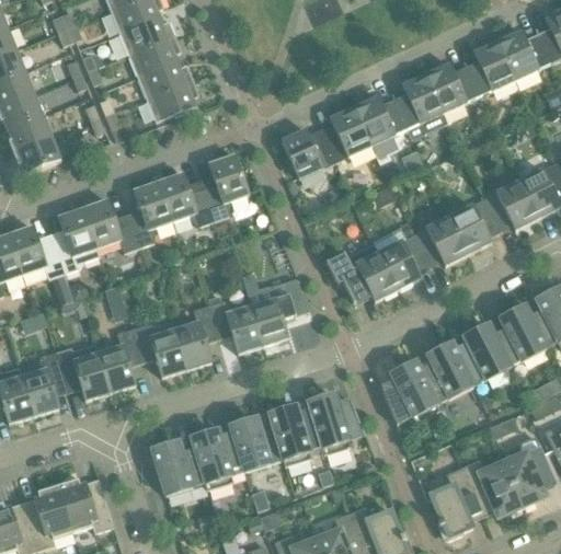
[(106,0),(111,10),(135,0),(106,0)]
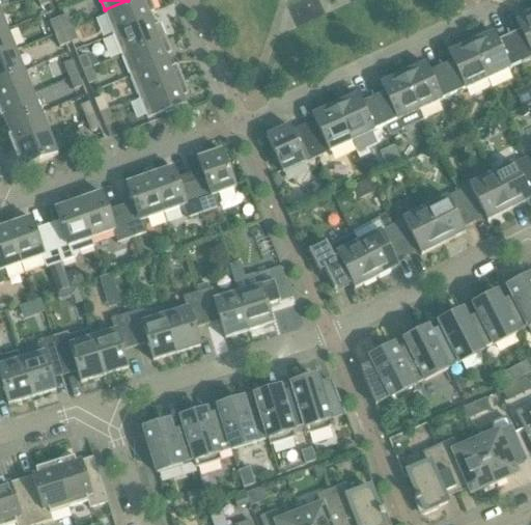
[(128,0),(105,9),(113,30),(151,15),(149,8),(155,6),(151,0),(128,0)]
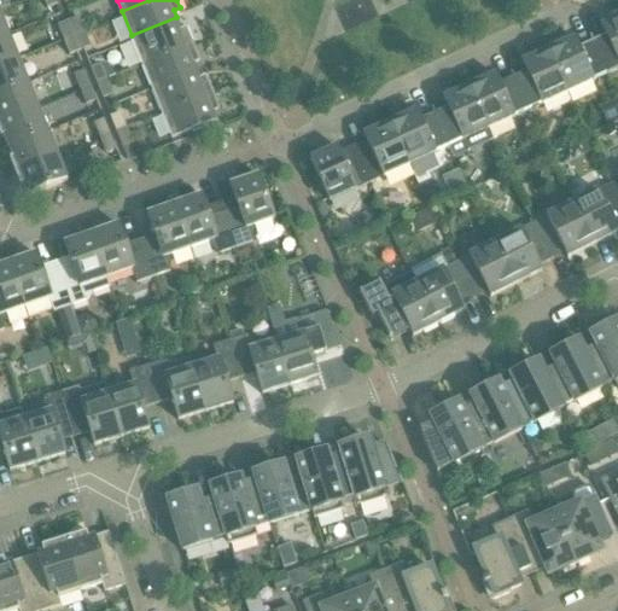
[(77,12),(68,16),(74,31),(83,27),(77,12)]
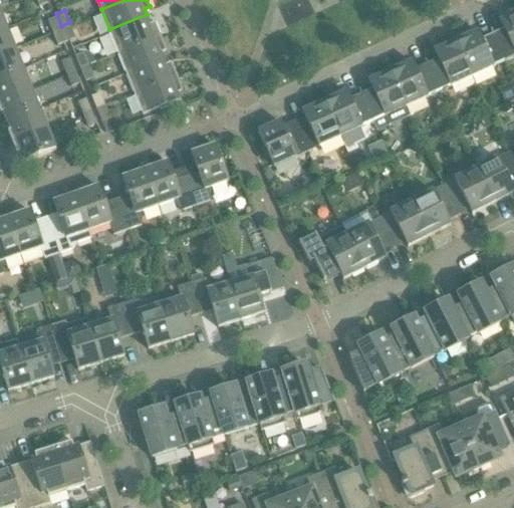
[(503,26),(492,31),(504,57),(513,52),(513,10),(499,17),(503,26)]
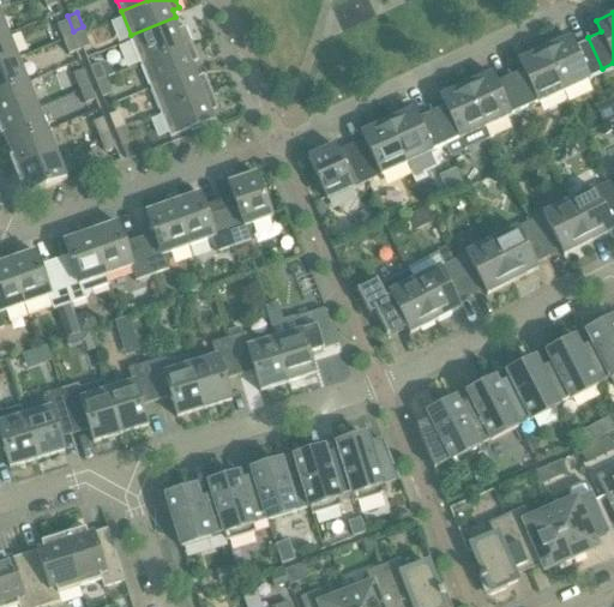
[(56,20),(62,35),(73,31),(67,16),(56,20)]
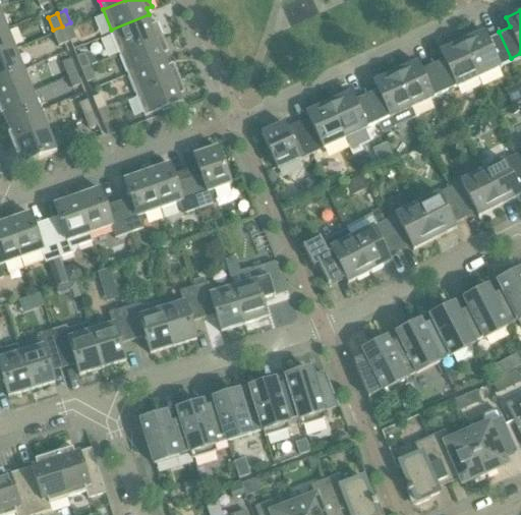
[(111,30),(119,51),(162,33),(157,18),(152,20),(149,14),(111,30)]
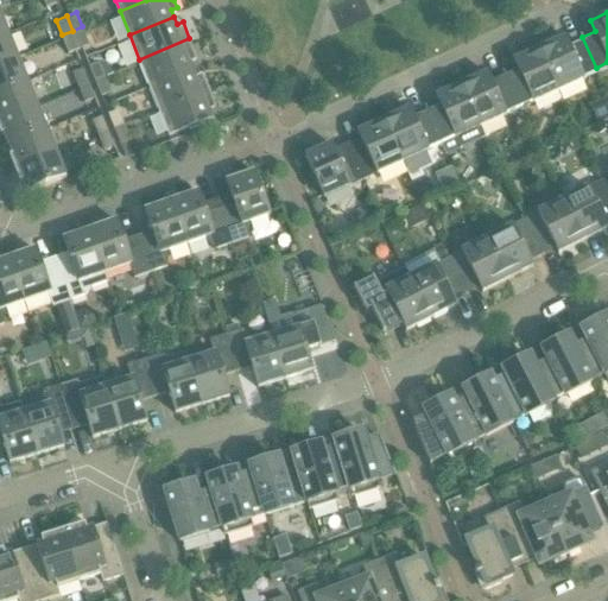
[(82,26),(73,31),(78,45),(88,40),(82,26)]
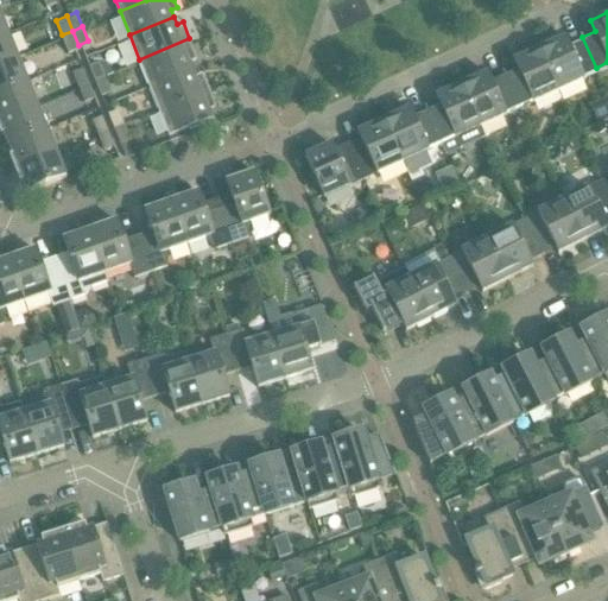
[(0,59),(17,52),(7,29),(0,31),(0,59)]
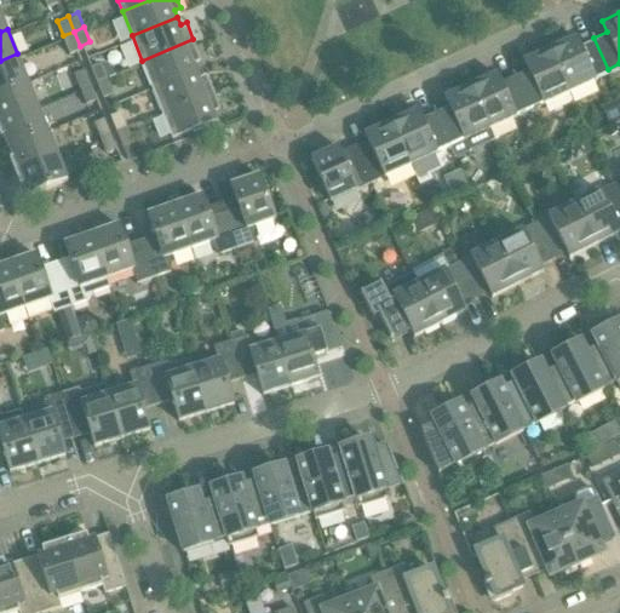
[(74,32),(63,35),(69,50),(80,46),(74,32)]
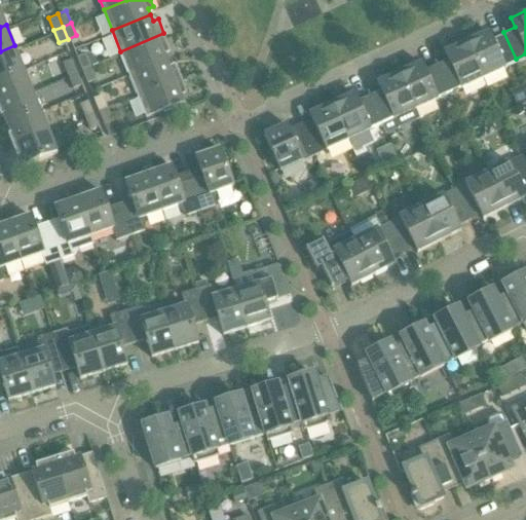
[(488,28),(465,38),(483,74),(503,65),(505,65),(504,64),(516,59),(503,32),(492,37),(488,28)]
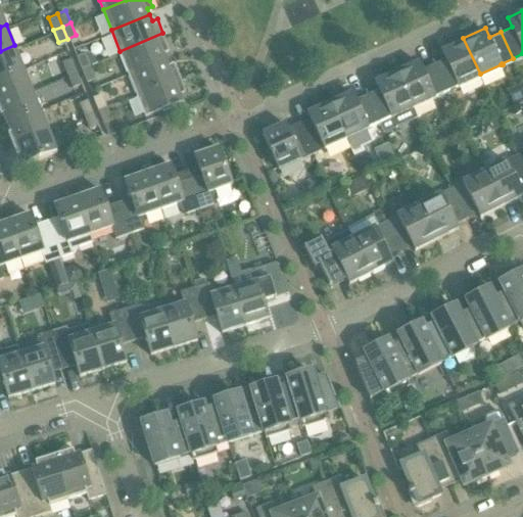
[(120,51),(128,72),(167,55),(163,49),(169,47),(162,33),(120,51)]
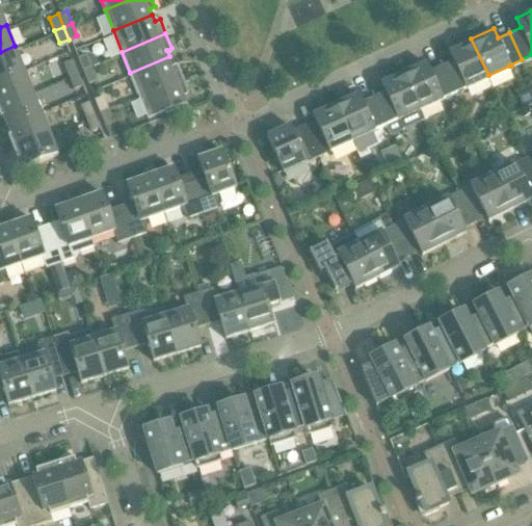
[(452,58),(442,63),(454,90),(466,85),(466,86),(467,85),(488,75),(471,38),(448,49),(452,58)]
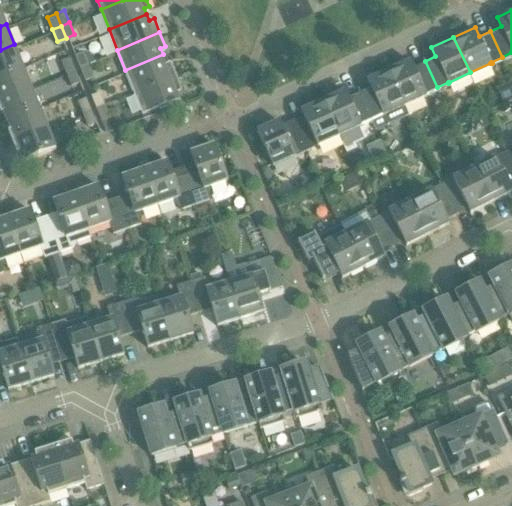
[(0,73),(22,64),(14,44),(0,50),(0,73)]
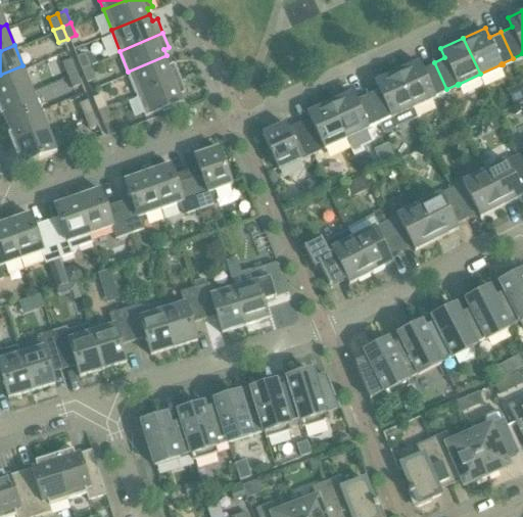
[(77,53),(82,66),(90,62),(85,50),(77,53)]
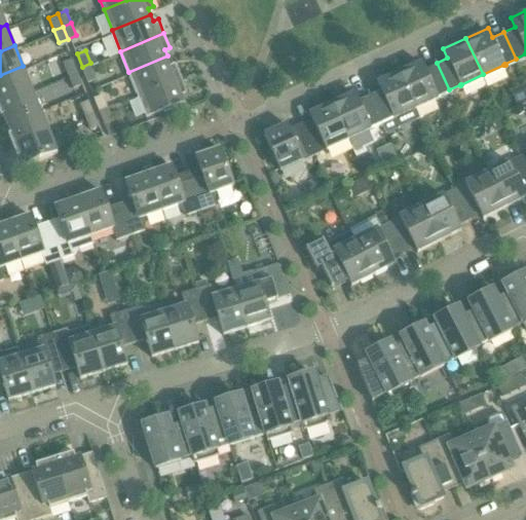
[(128,72),(137,93),(181,74),(175,60),(170,62),(167,56),(128,72)]
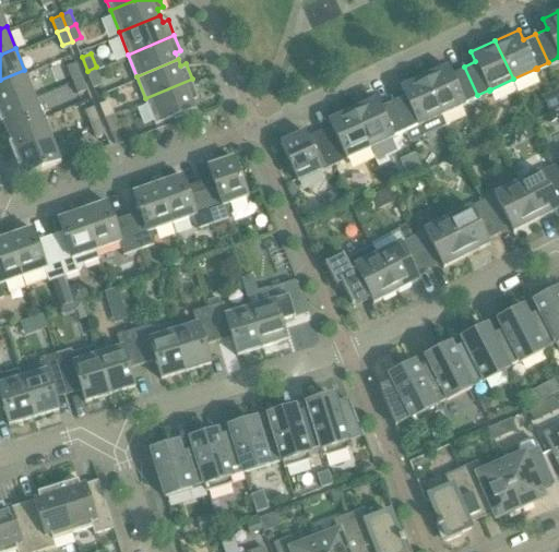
[(67,63),(72,76),(81,73),(75,60),(67,63)]
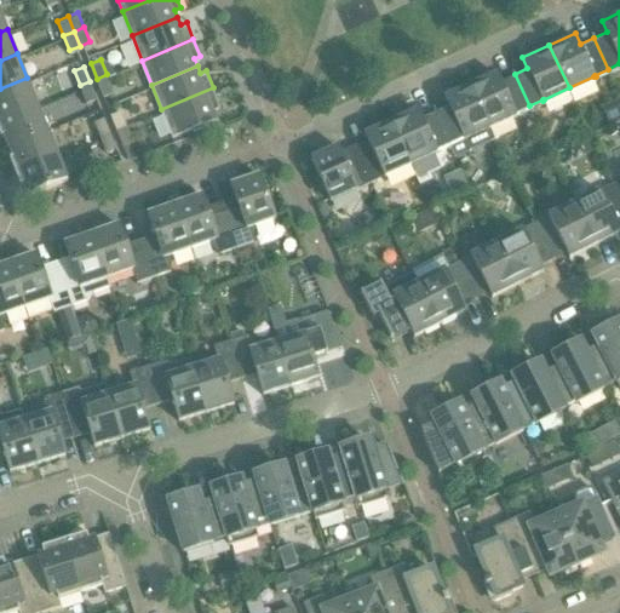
[(495,69),(470,81),(489,124),(515,113),(516,113),(516,112),(529,106),(515,74),(500,80),(495,69)]
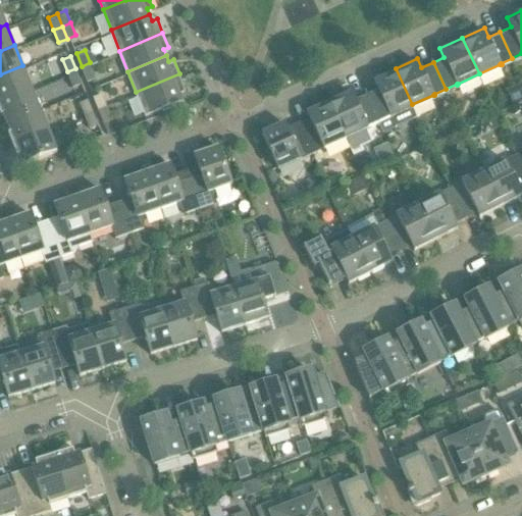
[(90,62),(82,66),(86,79),(95,74),(90,62)]
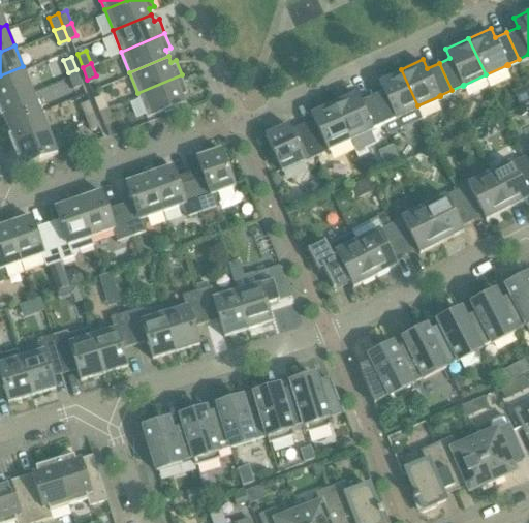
[(0,99),(32,87),(23,66),(0,75),(0,99)]
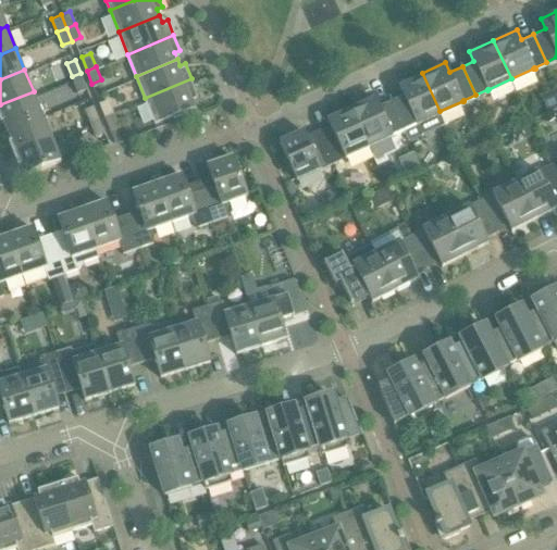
[(81,73),(72,76),(77,89),(86,86),(81,73)]
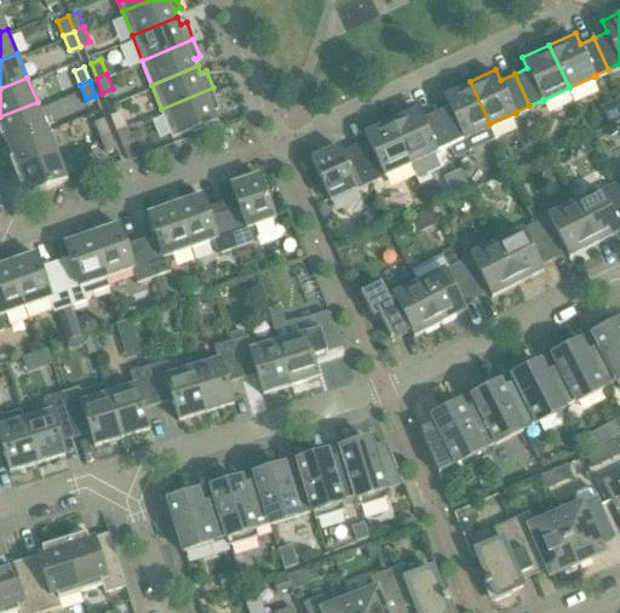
[(448,104),(435,110),(451,142),(455,154),(494,136),(489,124),(470,81),(443,93),(448,104)]
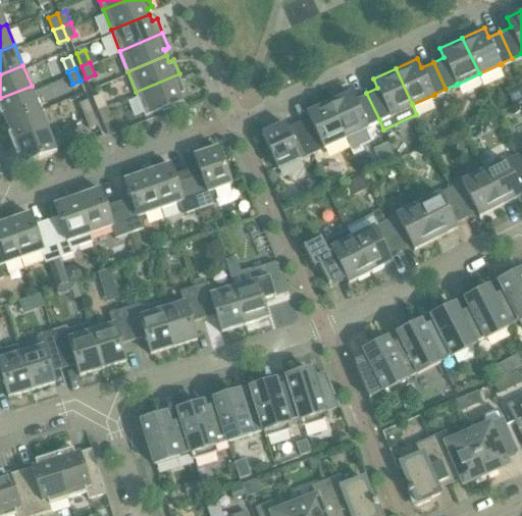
[(179,73),(136,92),(144,113),(161,106),(162,108),(172,104),(171,102),(183,97),(179,91),(185,89),(179,73)]
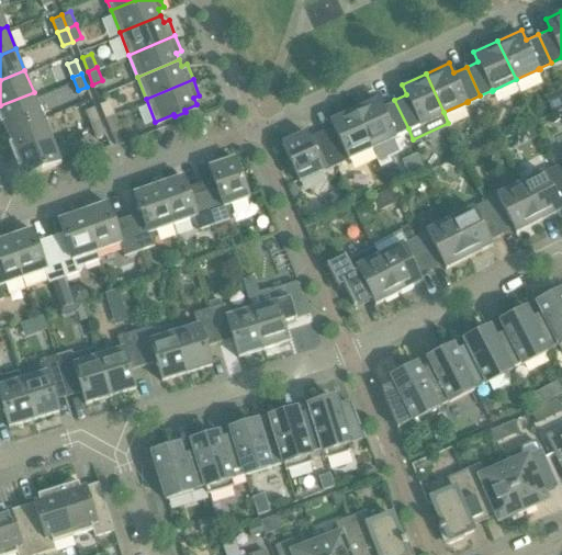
[(3,120),(7,129),(43,114),(34,92),(0,105),(0,120),(0,121),(3,120)]
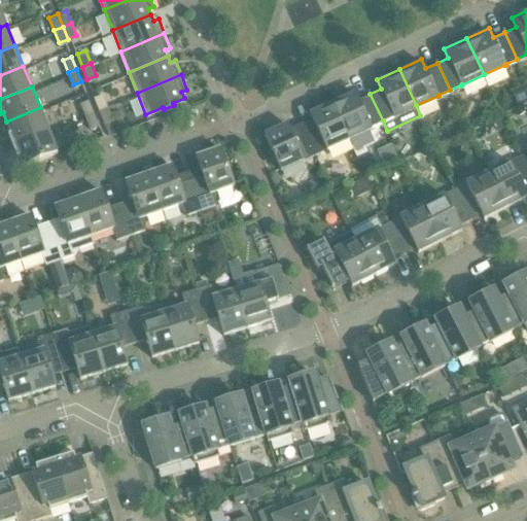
[(354,90),(331,100),(349,136),(370,127),(371,127),(372,127),(383,120),(370,94),(358,99),(354,90)]
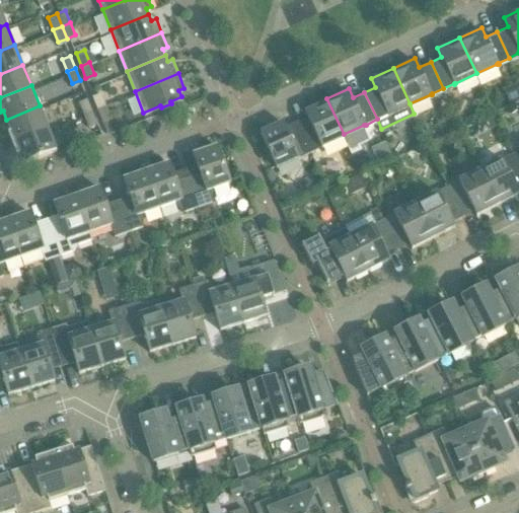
[(92,93),(97,106),(105,102),(100,90),(92,93)]
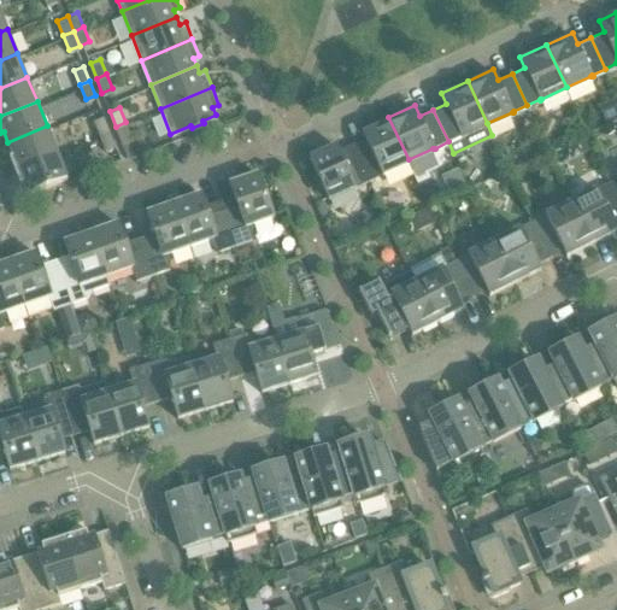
[(93,118),(99,133),(109,129),(103,115),(93,118)]
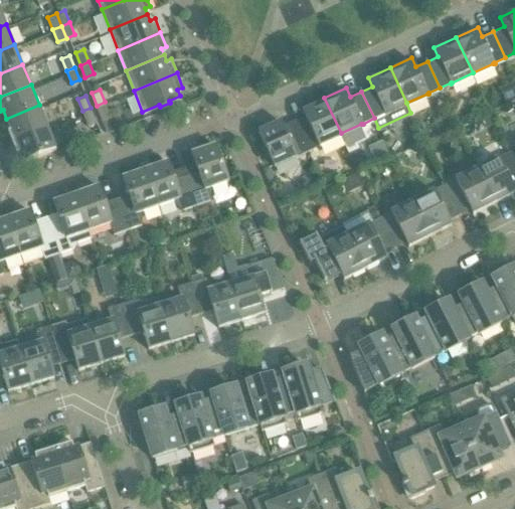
[(306,117),(296,122),(308,148),(319,143),(319,144),(320,143),(341,133),(324,98),(302,108),(306,117)]
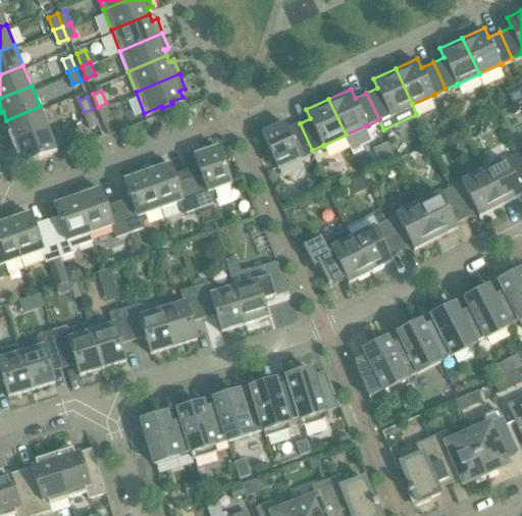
[(106,103),(98,107),(103,119),(111,115),(106,103)]
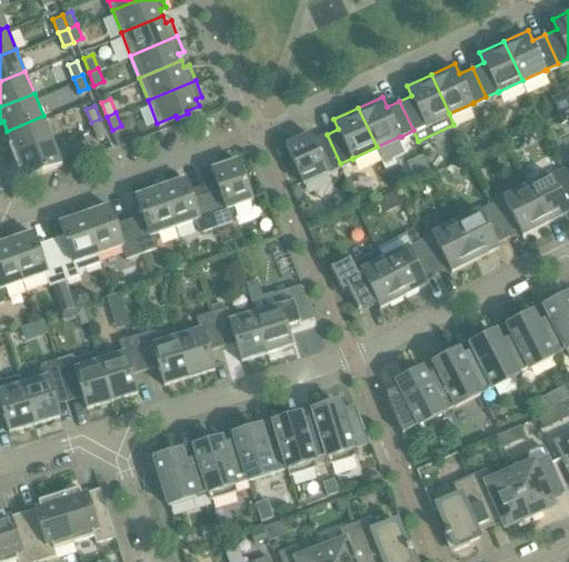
[(8,141),(13,154),(52,139),(43,116),(7,131),(11,140),(8,141)]
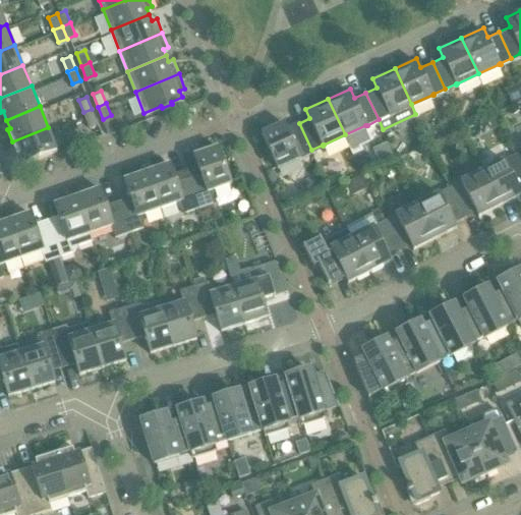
[(92,109),(83,112),(89,124),(97,121),(92,109)]
